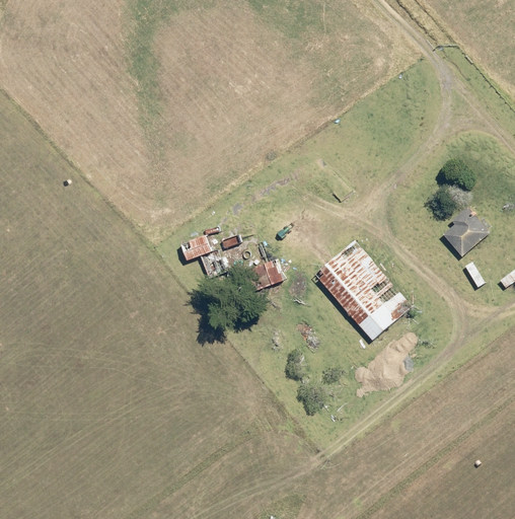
[(442,233),(461,256),(491,232),(469,205),(451,220),(454,223),(442,233)]
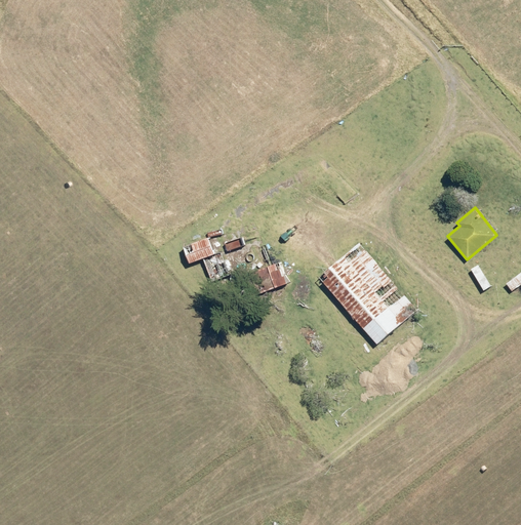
[(208,237),(183,246),(189,264),(202,258),(209,282),(233,274),(230,266),(227,267),(224,259),(217,261),(208,237)]
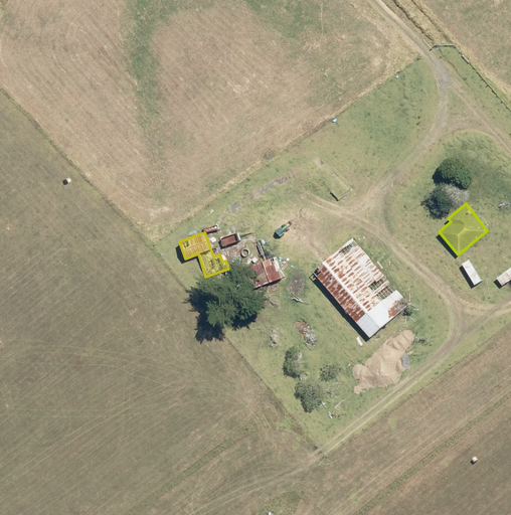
[(312,272),(368,338),(409,304),(353,237),(312,272)]
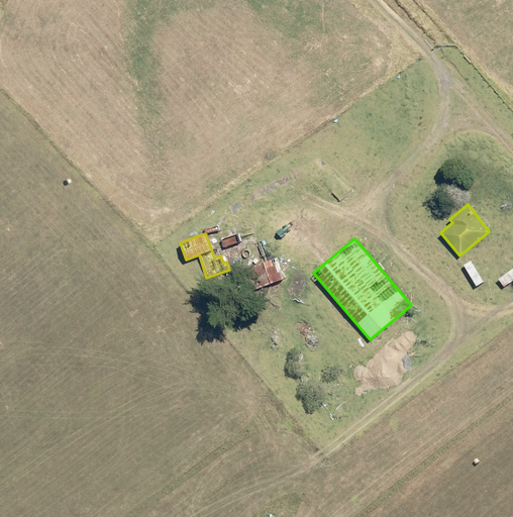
[(512,253),(512,267),(496,279),(502,287),(512,279),(512,252),(512,253)]
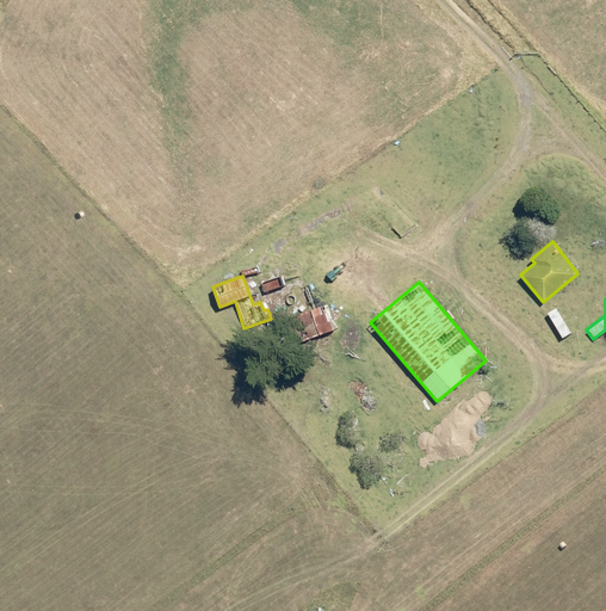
[(334,327),(325,303),(295,316),(304,339),(334,327)]
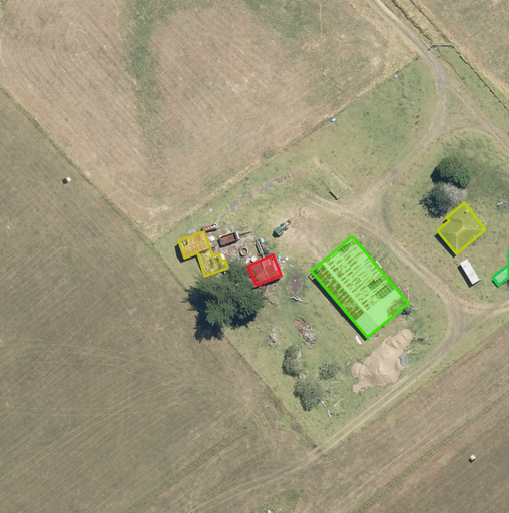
[(466,258),(458,263),(471,284),(479,279),(466,258)]
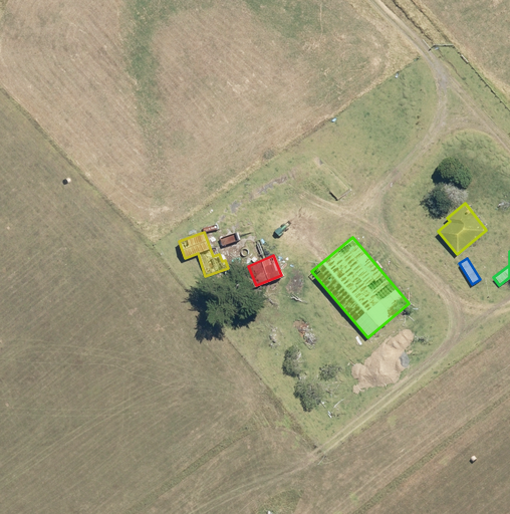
All buildings are outlined.
